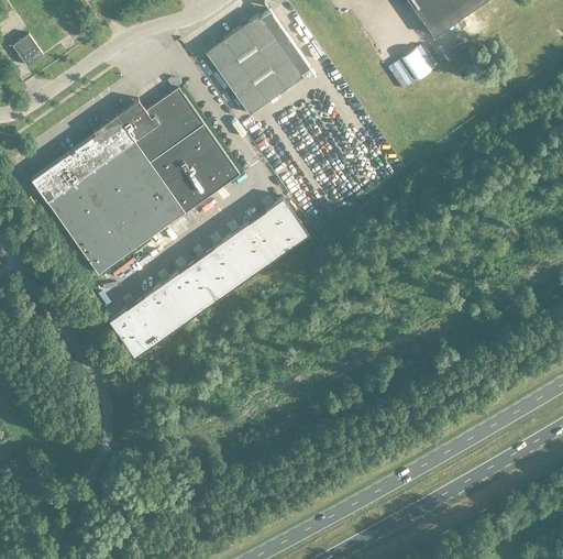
[(406,0),(433,39),(488,0),(406,0)]
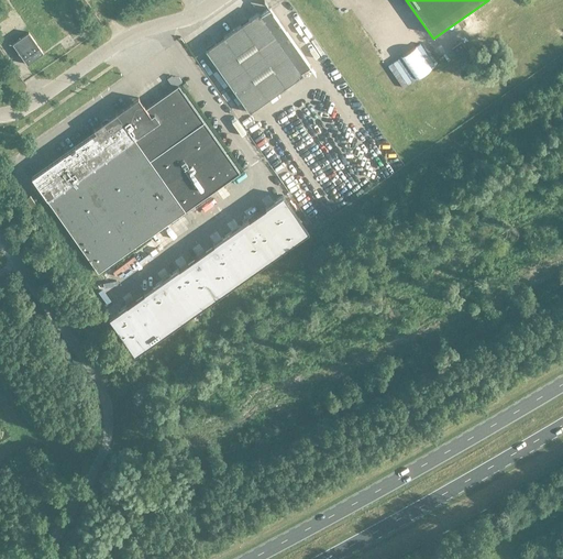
[(310,69),(266,7),(264,4),(269,13),(261,19),(258,15),(205,54),(249,117),(302,78),(300,76),(310,69)]
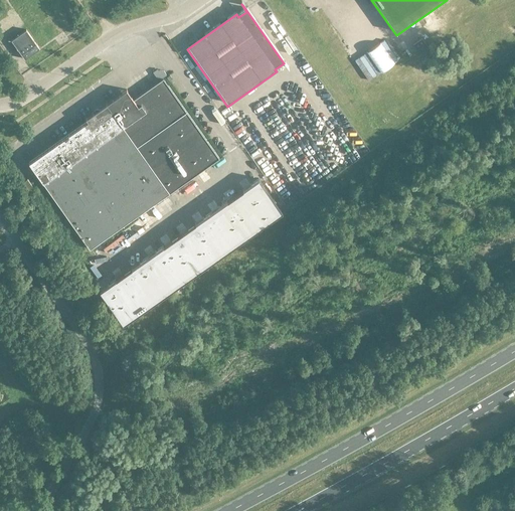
[(39,52),(26,33),(11,43),(25,62),(39,52)]
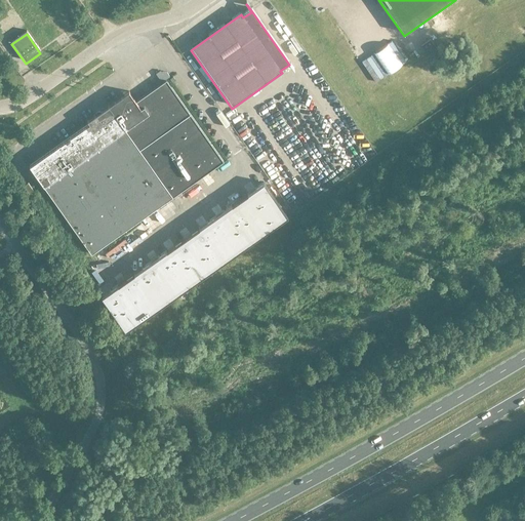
[(434,48),(431,43),(421,49),(425,54),(434,48)]
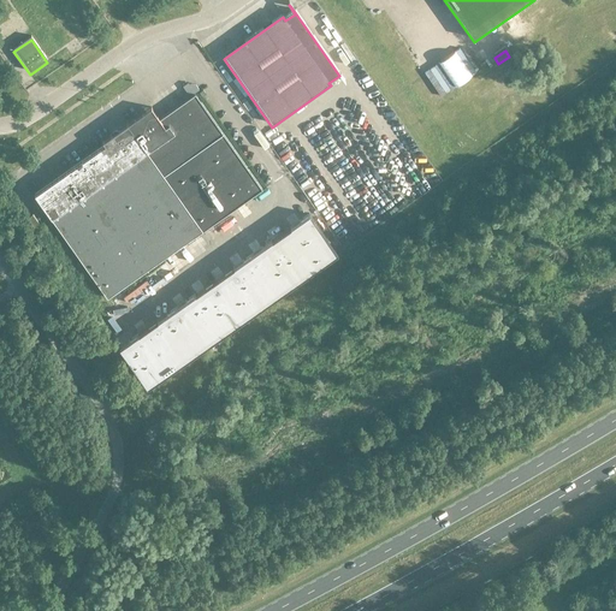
[(153,111),(128,129),(104,146),(106,148),(35,199),(45,213),(51,221),(52,223),(107,302),(262,193),(195,98),(160,122),(153,111)]
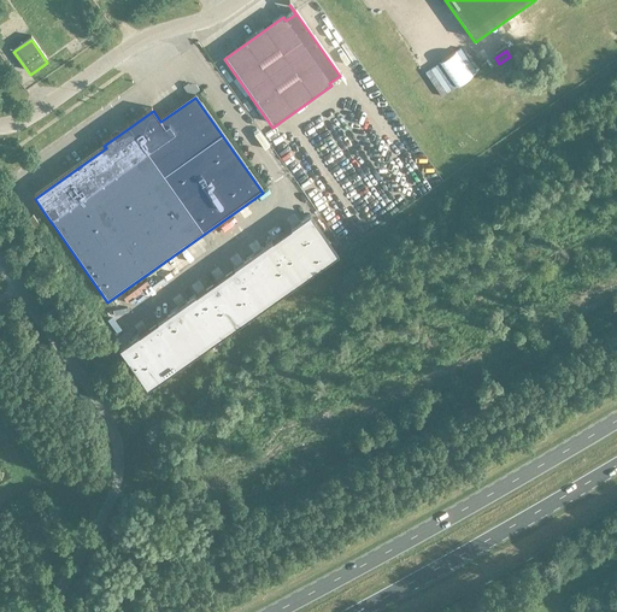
[(310,218),(119,353),(147,393),(339,258),(310,218)]
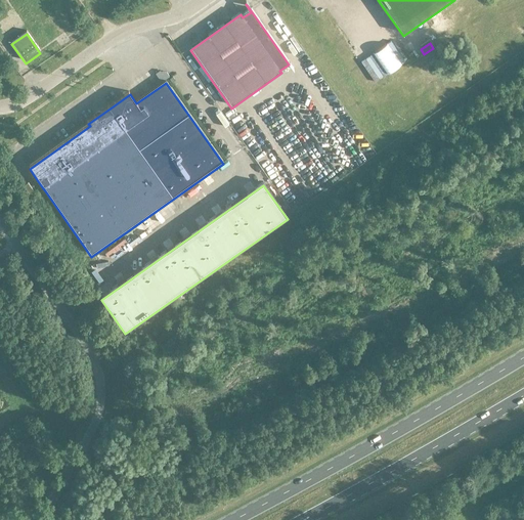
[(28,186),(24,188),(31,199),(35,197),(28,186)]
